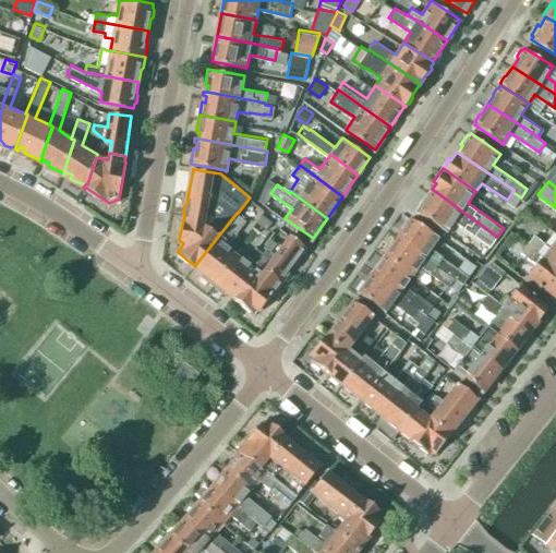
[(492,245),(497,237),(432,189),(430,191),(431,192),(426,200),(424,197),(418,207),(420,209),(419,211),(448,231),(456,220),(492,245)]
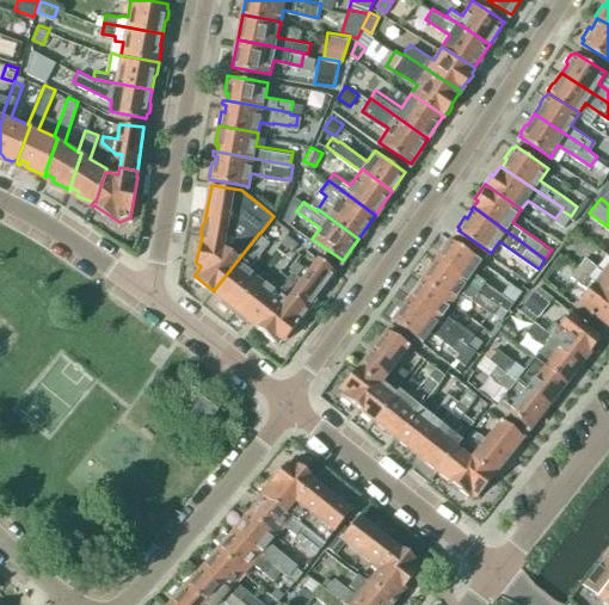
[(270,240),(260,233),(259,233),(214,290),(221,296),(220,297),(234,309),(235,307),(237,308),(258,276),(247,267),(251,263),(270,240)]
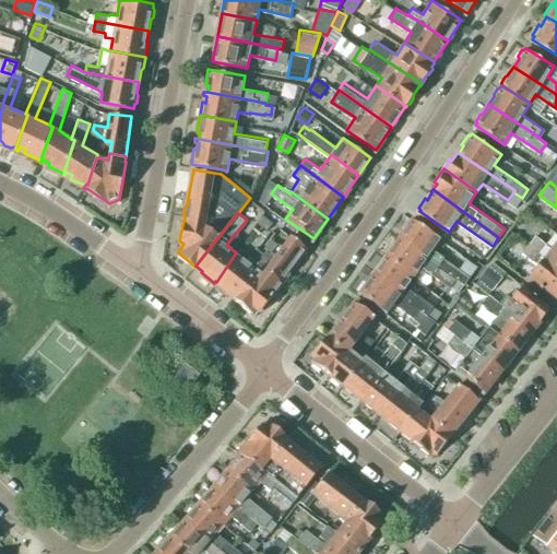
[(268,228),(273,221),(263,213),(258,221),(268,228)]
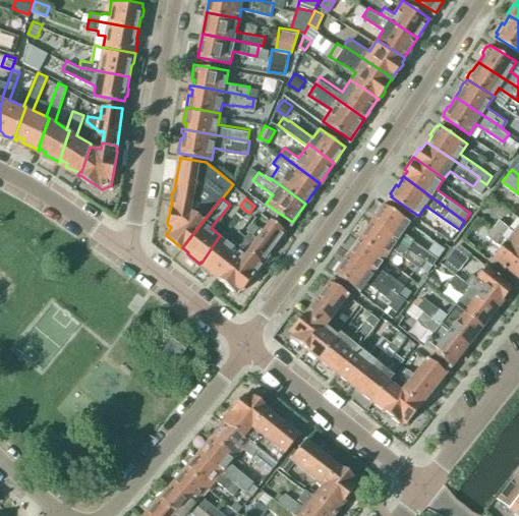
[(426,258),(434,263),(445,246),(435,239),(427,249),(414,239),(403,232),(410,222),(385,203),(384,205),(381,205),(378,209),(379,213),(375,218),(373,219),(426,258)]
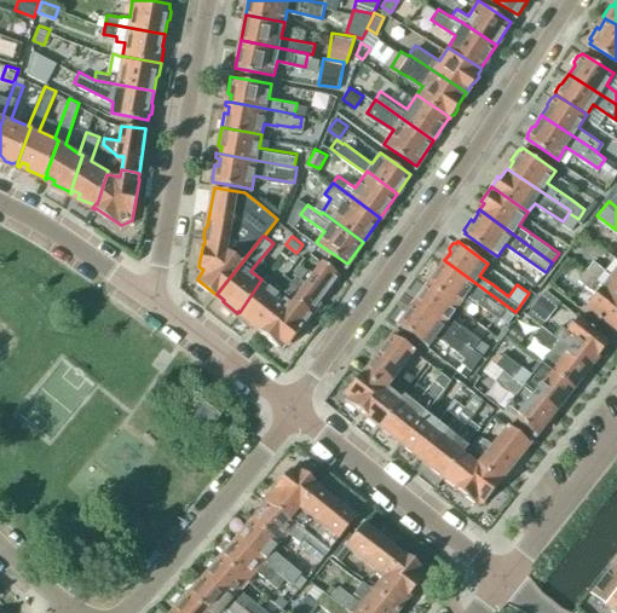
[(444,260),(445,259),(443,256),(438,262),(442,265),(430,279),(460,302),(467,294),(499,317),(500,314),(506,306),(507,306),(444,260)]
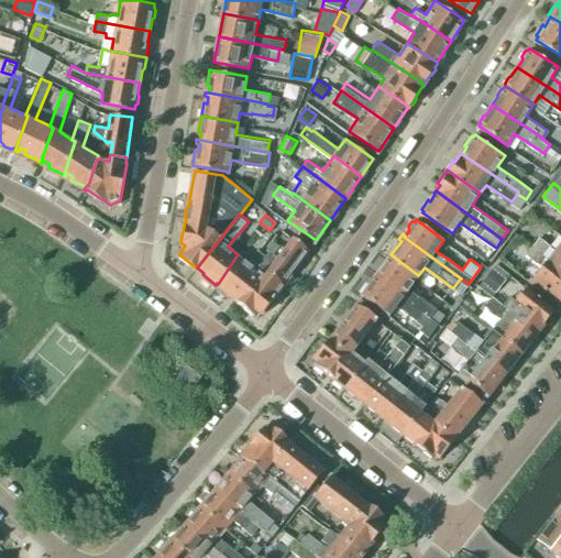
[(560,241),(556,249),(550,244),(540,236),(535,243),(560,262),(560,241)]
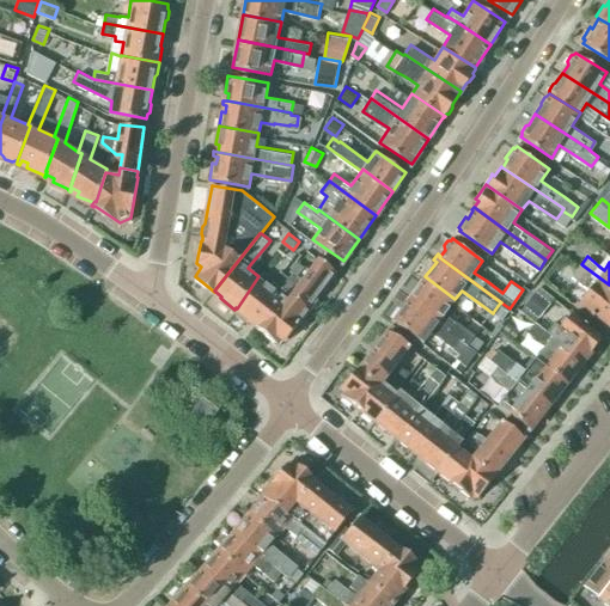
[(310,269),(298,259),(293,265),(305,275),(296,288),(299,289),(296,294),(310,305),(325,285),(328,287),(336,275),(334,273),(336,270),(318,257),(310,269)]
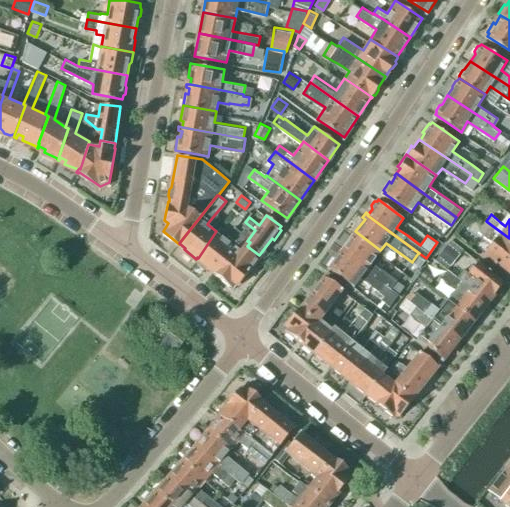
[(509,274),(509,238),(486,221),(478,230),(493,241),(483,253),(509,274)]
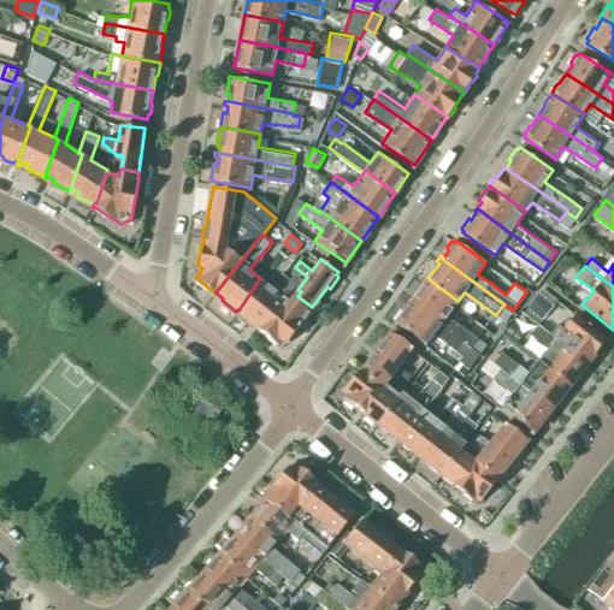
[(260,327),(287,292),(283,289),(288,283),(281,277),(276,283),(277,284),(273,288),(260,278),(238,311),(237,309),(236,312),(251,324),(253,321),(260,327)]
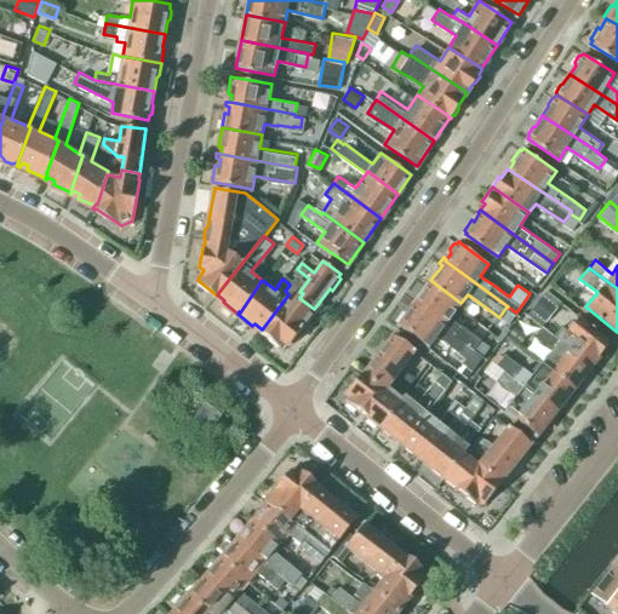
[(452,316),(461,303),(430,280),(417,299),(416,300),(485,353),(490,345),(464,325),(452,316)]
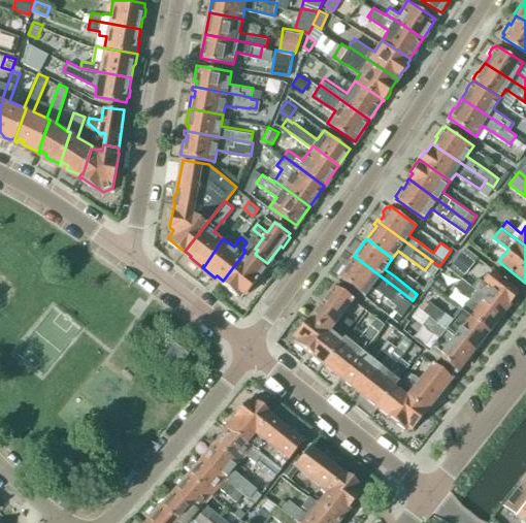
[(468,273),(478,261),(462,250),(453,262),(468,273)]
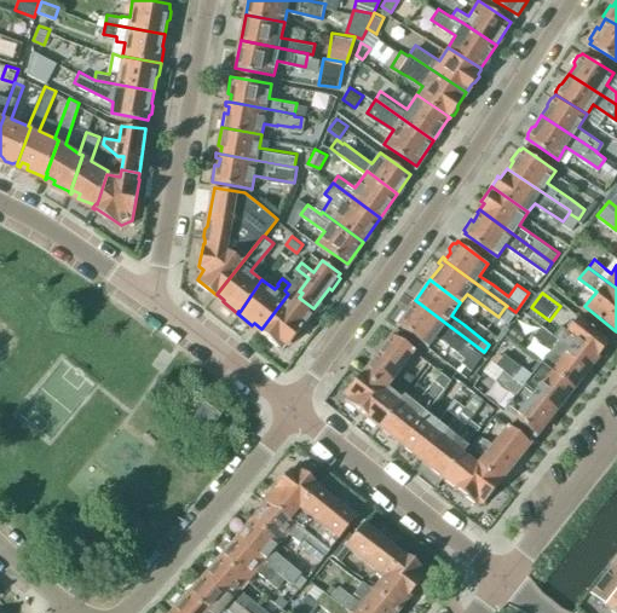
[(313,308),(299,298),(297,300),(288,294),(261,329),(260,329),(281,345),(284,340),(289,343),(313,312),(312,311),(313,308)]
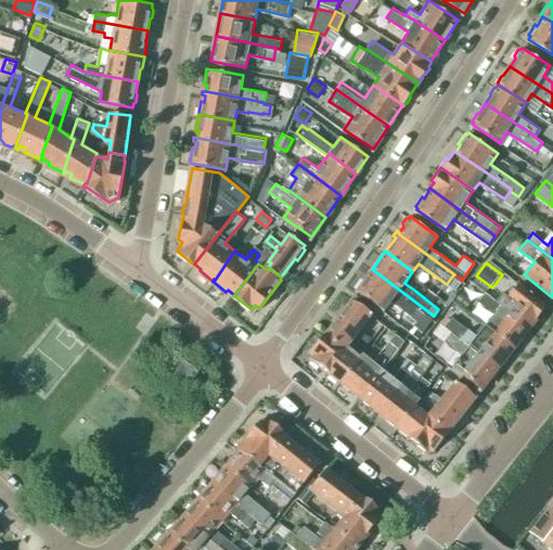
[(372,269),(373,268),(371,267),(367,271),(370,273),(358,290),(385,310),(393,299),(403,307),(403,308),(406,309),(408,311),(418,319),(411,329),(420,336),(434,316),(372,269)]
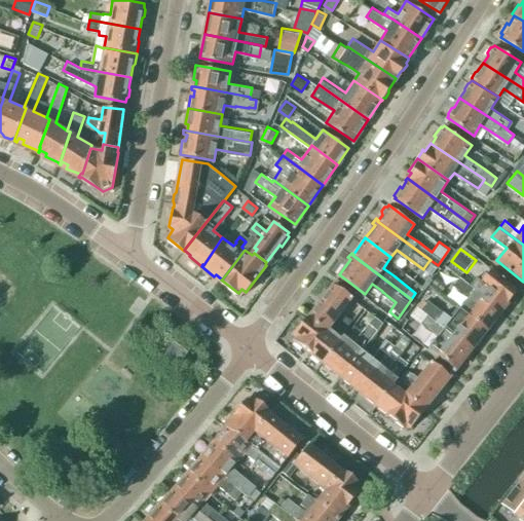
[(429,260),(424,267),(432,273),(437,266),(429,260)]
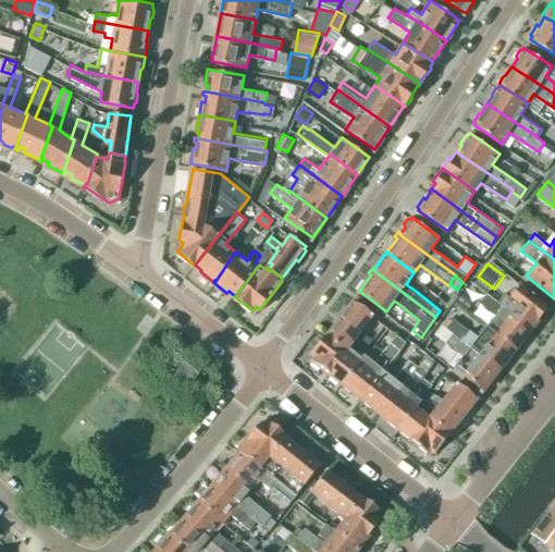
[(498,299),(532,327),(539,319),(540,320),(549,309),(546,308),(549,305),(521,283),(509,298),(503,294),(498,299)]
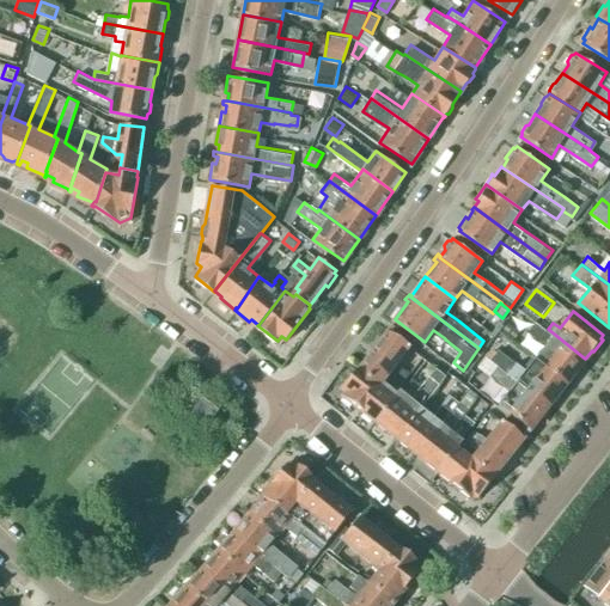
[(508,320),(502,329),(514,338),(520,330),(508,320)]
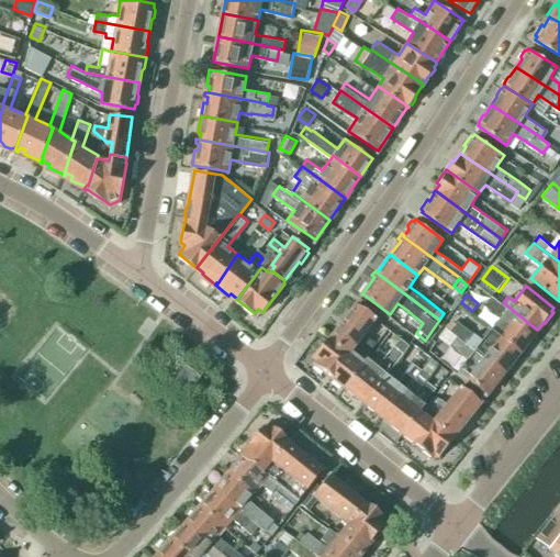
[(537,330),(503,302),(503,303),(492,296),(485,304),(502,316),(493,327),(523,352),(532,340),(530,338),(537,330)]
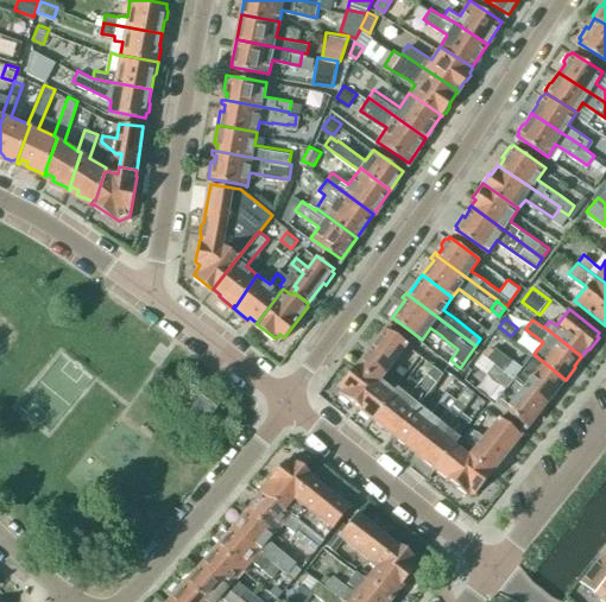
[(359,362),(380,380),(408,342),(386,327),(384,329),(374,341),(376,341),(368,350),(367,350),(358,362),(359,362)]
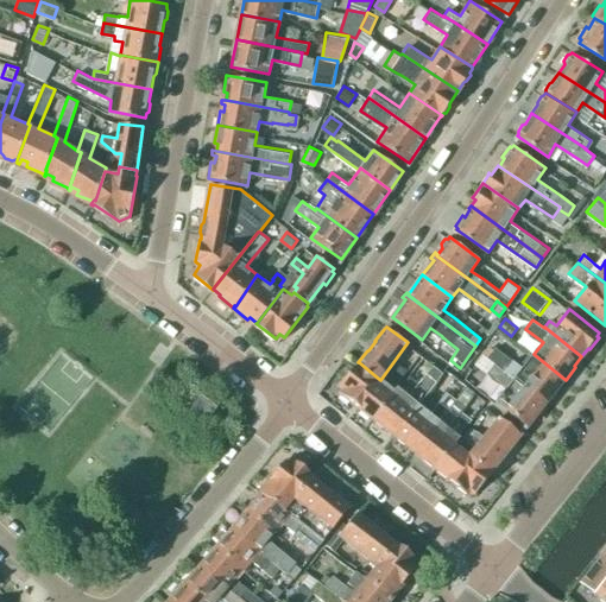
[(566,380),(534,354),(532,355),(530,353),(521,365),(497,346),(488,355),(545,400),(553,393),(554,394),(566,380)]
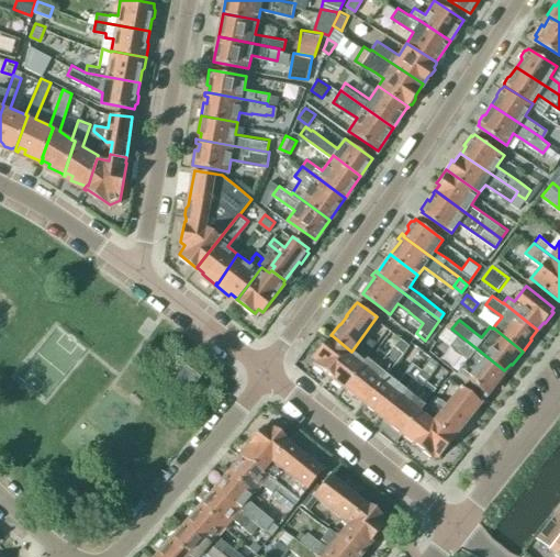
[(504,370),(451,329),(448,326),(443,335),(451,343),(450,344),(469,358),(458,371),(486,393),(489,391),(490,392),(499,381),(497,380),(504,370)]
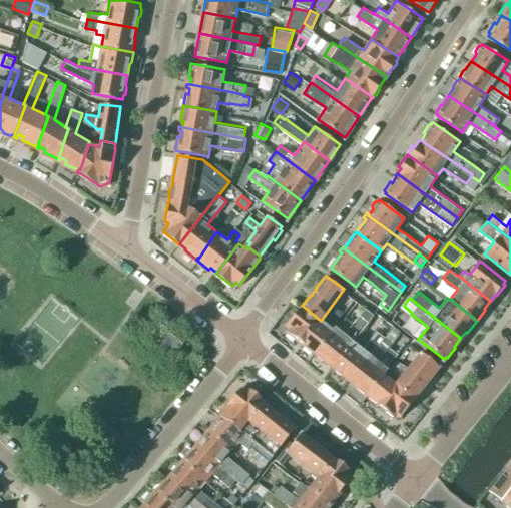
[(319,322),(321,321),(303,306),(302,308),(301,307),(288,323),(287,323),(284,327),(289,331),(304,343),(304,344),(315,353),(331,331),(319,322)]
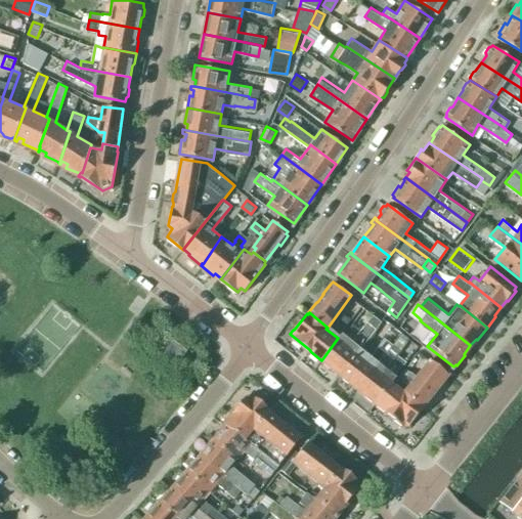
[(343,328),(351,317),(345,312),(337,322),(343,328)]
